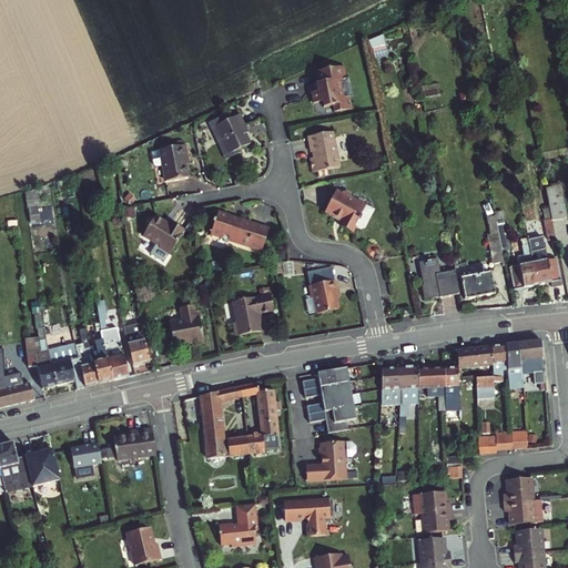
[(386,34),(375,38),(379,56),(391,52),(386,34)]
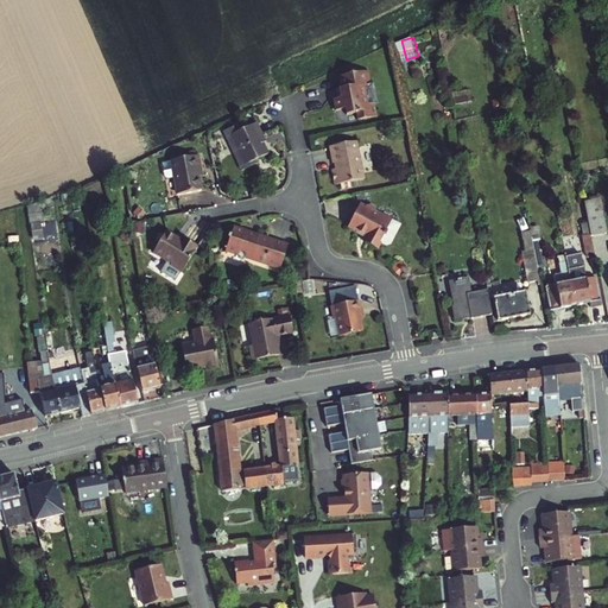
[(341,89),(343,97),(337,99),(340,111),(349,109),(350,114),(358,113),(360,120),(379,116),(377,103),(371,105),(367,86),(373,84),(371,71),(342,76),(344,88),(341,89)]
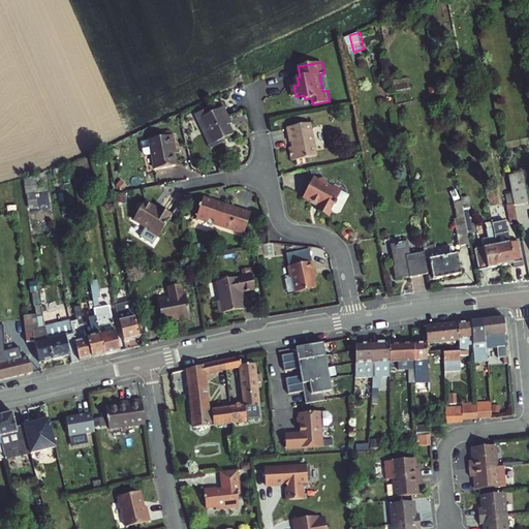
[(410,82),(393,85),(394,90),(411,87),(410,82)]
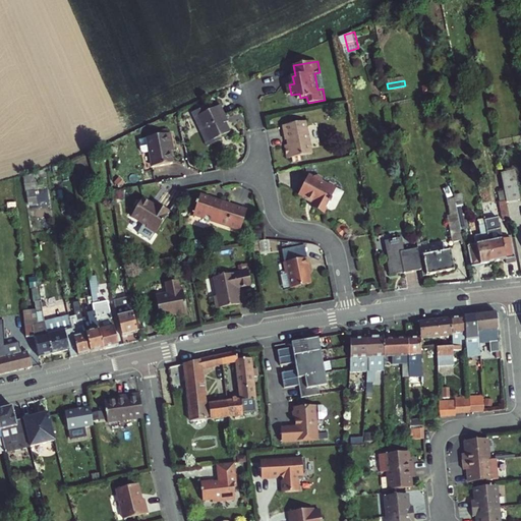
[(429,84),(421,85),(423,94),(431,92),(429,84)]
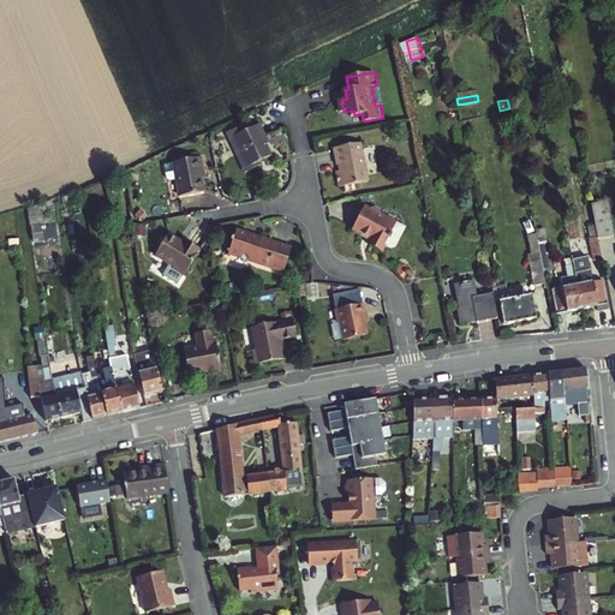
[(274,156),(267,143),(264,137),(267,136),(261,125),(236,137),(250,167),(274,156)]
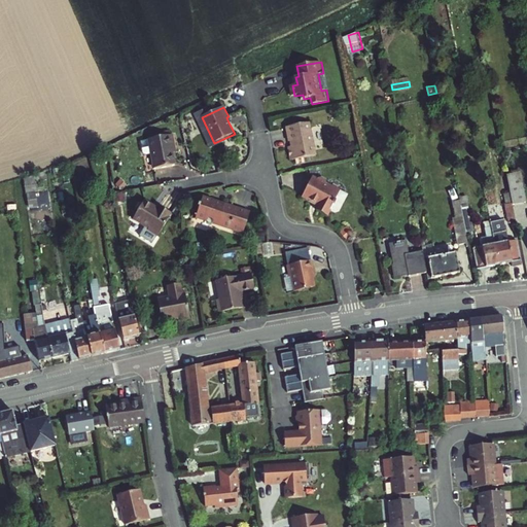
[(317,154),(311,123),(288,127),(290,141),(292,140),(293,146),(290,146),(292,160),(296,159),(297,164),(309,162),(308,156),(317,154)]
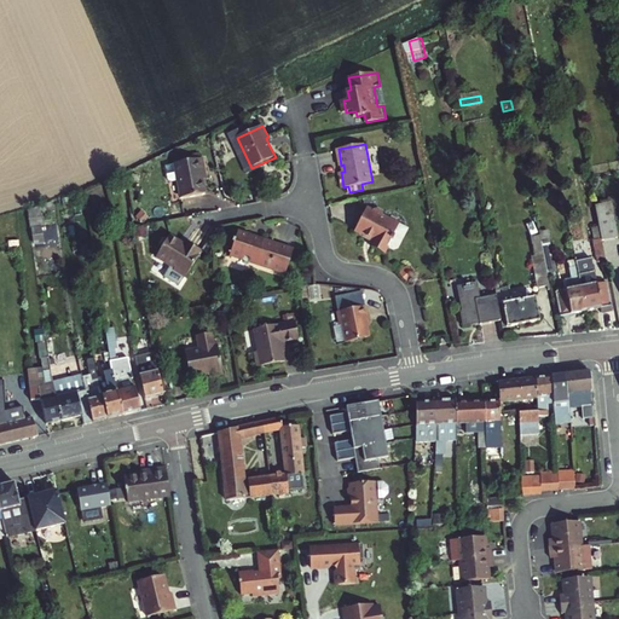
[(206,194),(203,180),(201,172),(204,171),(202,158),(174,163),(165,166),(167,178),(169,179),(177,178),(180,198),(206,194)]
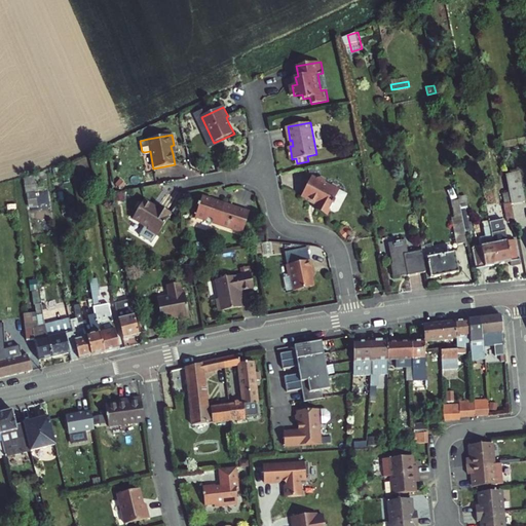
[(520,172),(506,174),(511,194),(512,197),(513,203),(525,200),(520,172)]
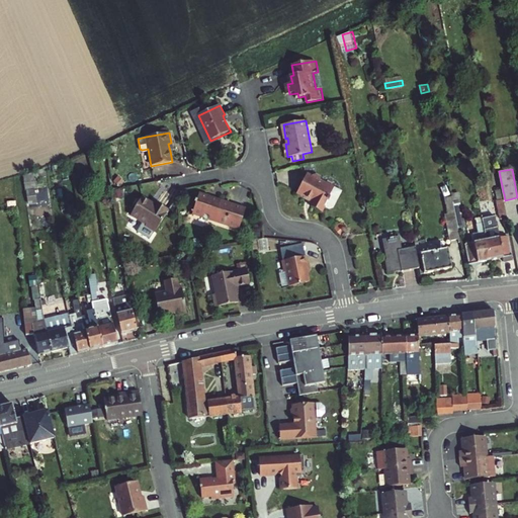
[(44,200),(37,172),(24,175),(30,202),(44,200)]
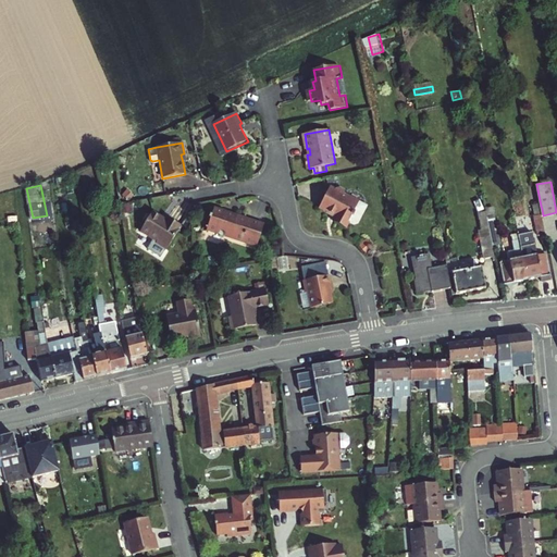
[(341,215),(338,219),(350,226),(363,202),(349,195),(349,189),(345,187),(339,188),(335,186),(324,206),(341,215)]
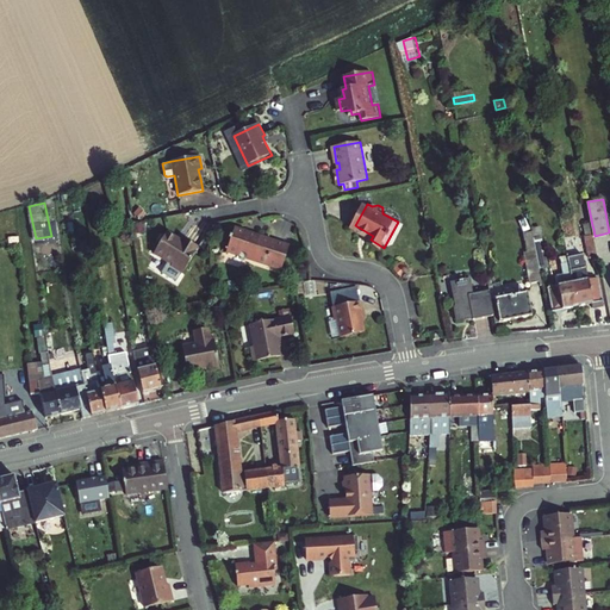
[(591,257),(598,256),(595,236),(593,229),(585,230),(591,257)]
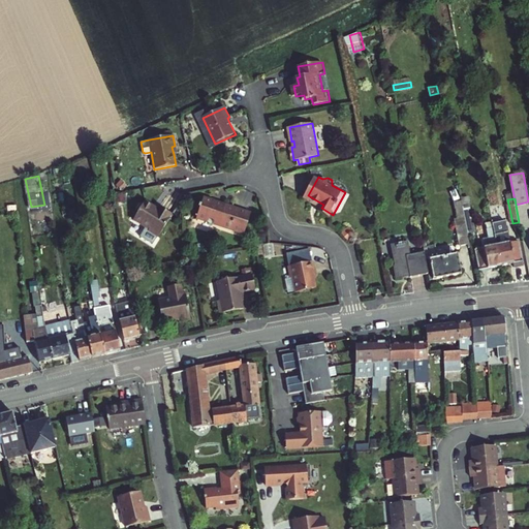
[(204,212),(207,213),(204,221),(213,224),(215,227),(216,228),(219,226),(247,236),(253,213),(227,206),(226,209),(221,207),(219,204),(210,200),(208,208),(206,207),(204,212)]
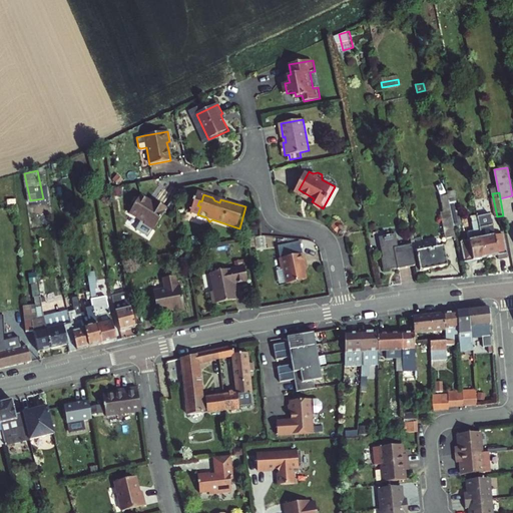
[(149,203),(147,205),(135,197),(123,214),(138,225),(138,226),(146,232),(160,211),(149,203)]
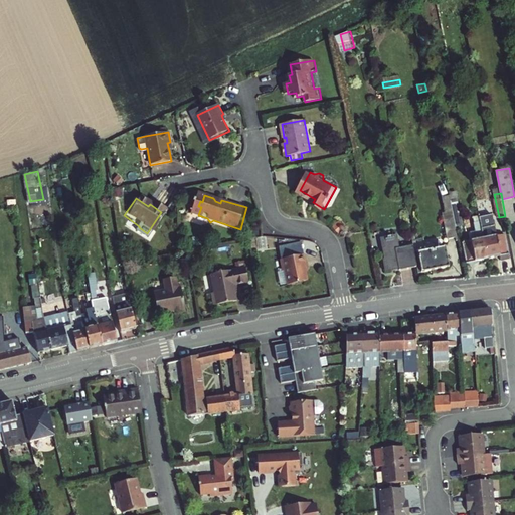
[(452,210),(456,226),(463,224),(458,199),(450,201),(452,210)]
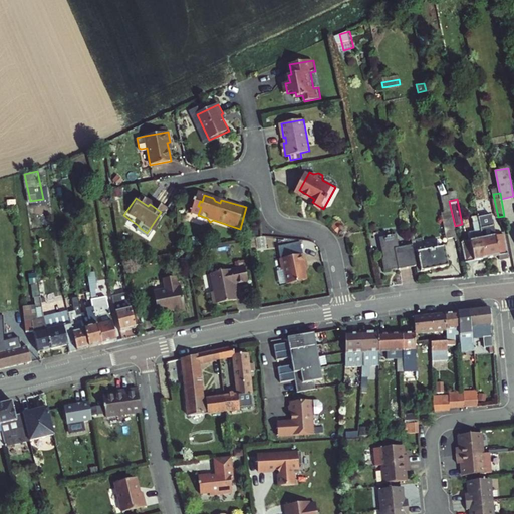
[(445,211),(445,212),(446,217),(444,218),(448,241),(457,239),(455,226),(451,210),(445,211)]
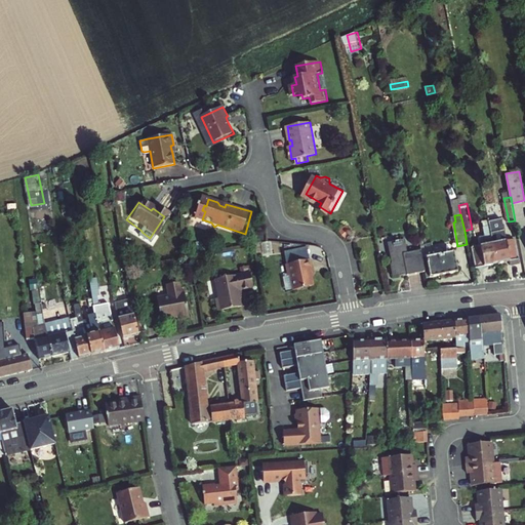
[(491,232),(505,230),(503,224),(490,226),(491,232)]
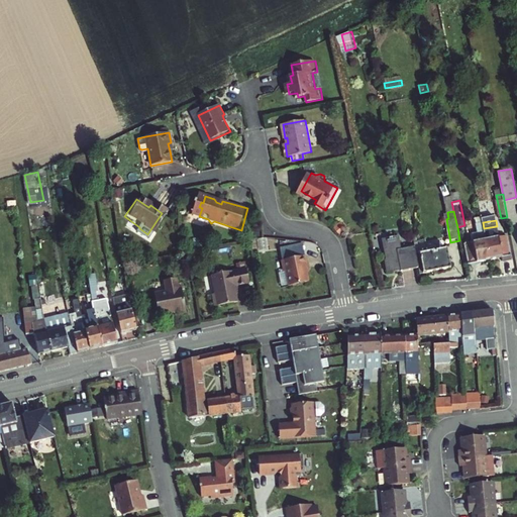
[(490,260),(484,228),(483,222),(477,224),(478,232),(472,233),(473,242),(464,244),(469,264),(470,264),(471,267),(478,266),(477,263),(490,260)]
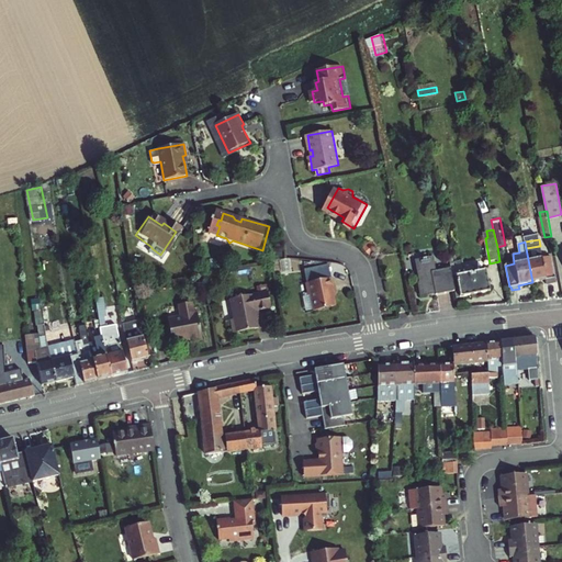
[(526,248),(532,282),(546,280),(547,283),(557,281),(551,256),(542,257),(540,246),(526,248)]
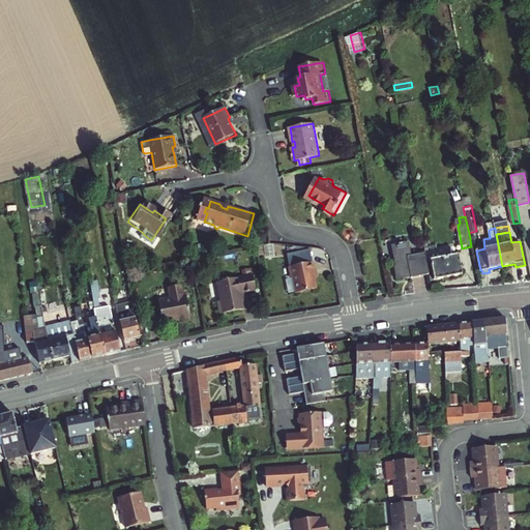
[(429,268),(425,253),(411,255),(408,242),(393,245),(398,266),(394,267),(396,278),(411,276),(411,277),(430,274),(429,268)]
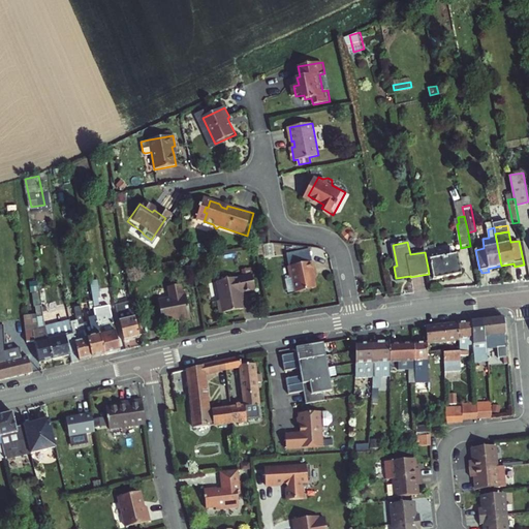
[(425,252),(428,268),(431,267),(434,279),(461,274),(457,253),(438,256),(436,249),(425,252)]
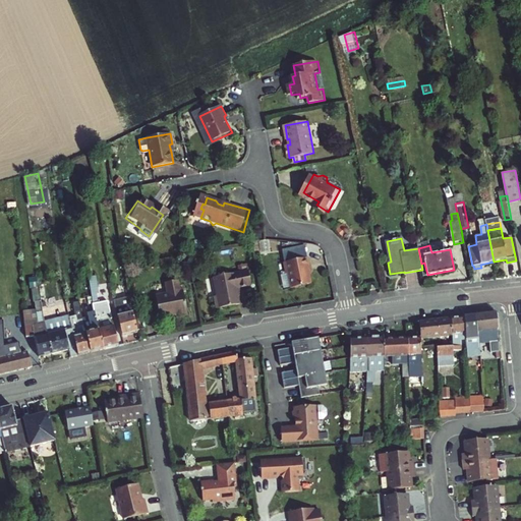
[(313,285),(311,277),(310,269),(312,268),(310,257),(290,262),(292,273),(291,274),(293,288),(313,285)]
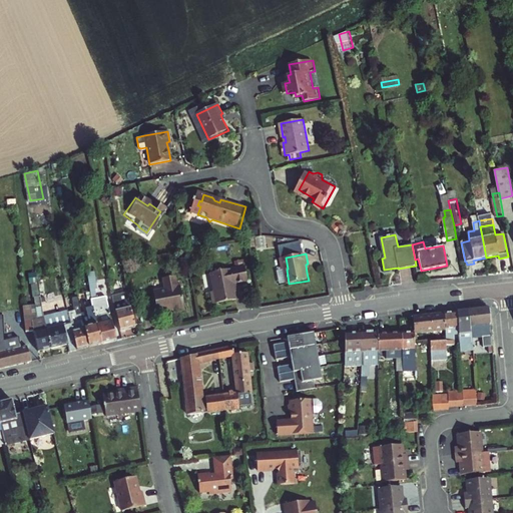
[(235,282),(238,282),(250,280),(248,265),(213,271),(216,290),(213,291),(215,302),(237,299),(236,292),(235,282)]
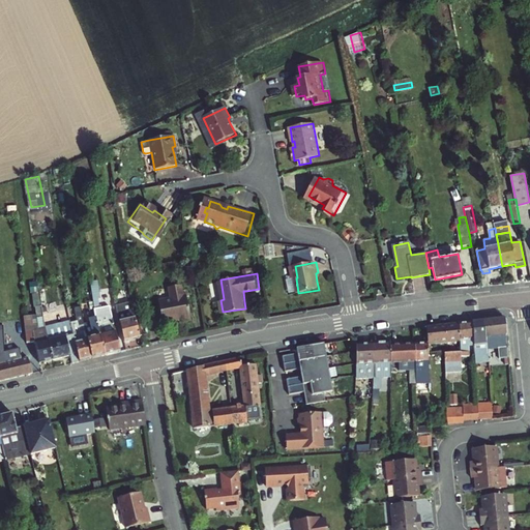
[(92,293),(95,318),(106,355),(121,351),(114,324),(110,318),(106,315),(101,316),(100,307),(98,307),(97,297),(99,297),(97,280),(90,281),(92,293)]
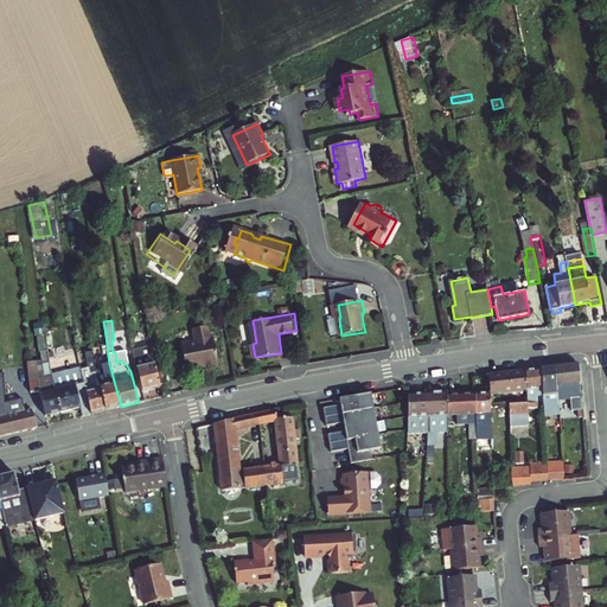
[(131,343),(128,324),(121,324),(123,334),(122,334),(125,352),(132,350),(131,343)]
